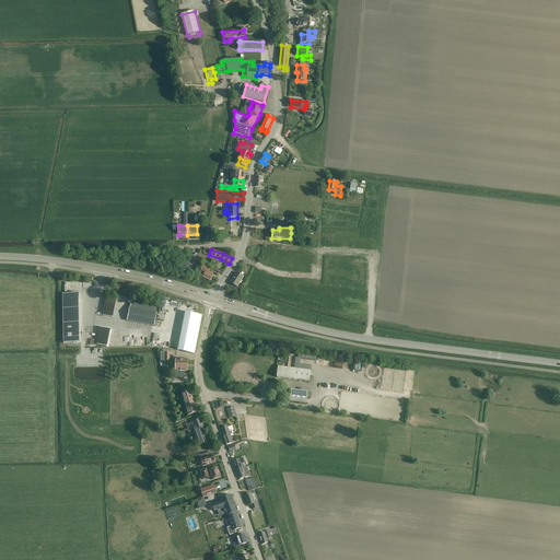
[(194,265),(196,260),(205,264),(206,265),(203,267),(202,271),(206,273),(203,278),(210,281),(213,275),(208,272),(209,270),(207,269),(209,266),(210,263),(206,260),(207,258),(199,255),(199,254),(196,253),(195,256),(191,254),(187,263),(190,264),(186,273),(191,276),(196,266),(194,265)]
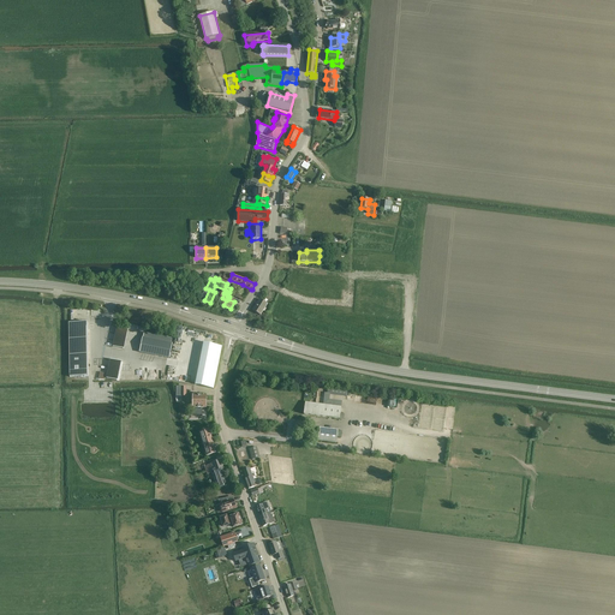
[(268,305),(260,300),(252,311),(261,316),(268,305)]
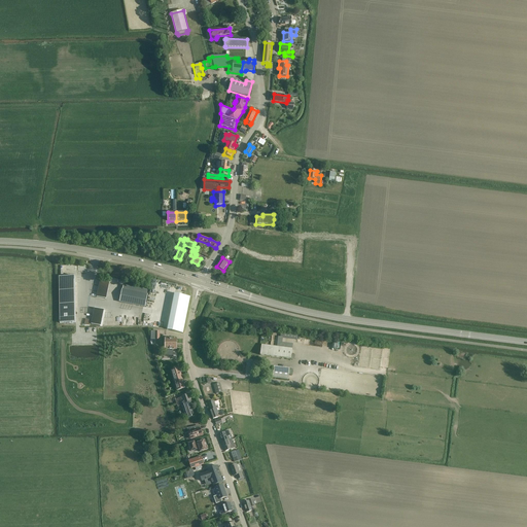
[(75,322),(74,277),(59,277),(60,323),(75,322)]
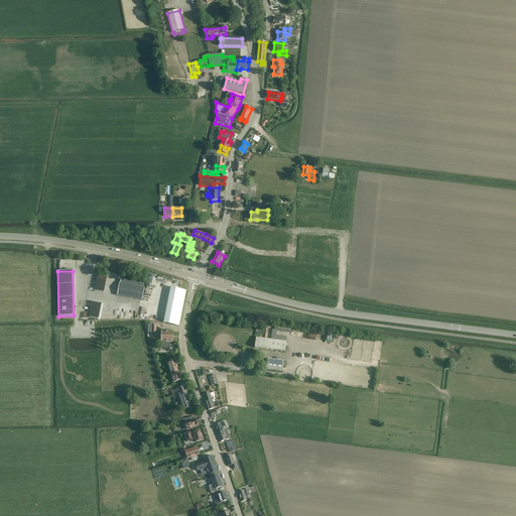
[(98,275),(95,291),(102,292),(105,276),(98,275)]
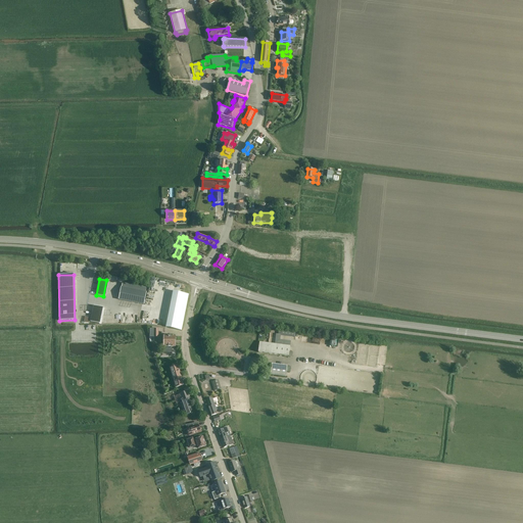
[(144,304),(146,292),(122,287),(119,299),(144,304)]
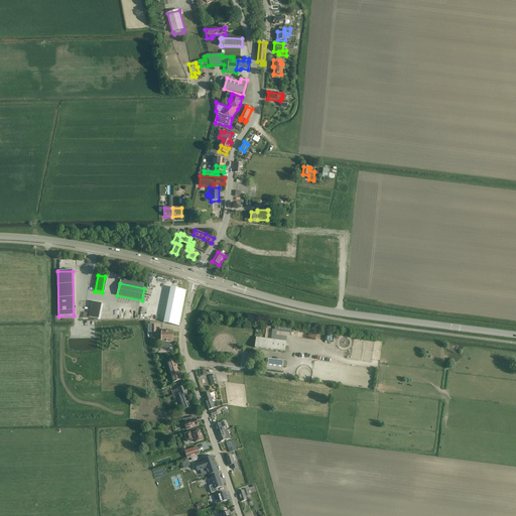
[(170,288),(163,324),(179,327),(185,291),(170,288)]
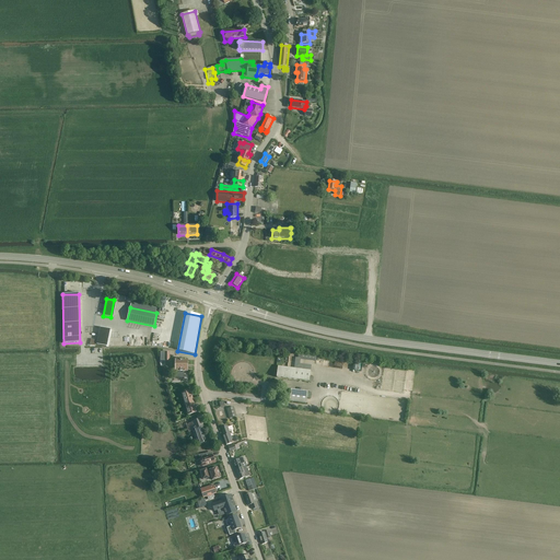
[(188,360),(176,360),(176,372),(175,378),(184,378),(184,373),(183,373),(183,372),(187,372),(188,360)]
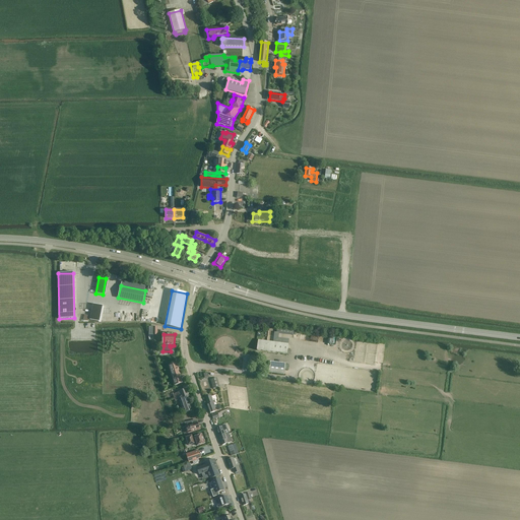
[(257,350),(287,354),(288,344),(258,340),(257,350)]
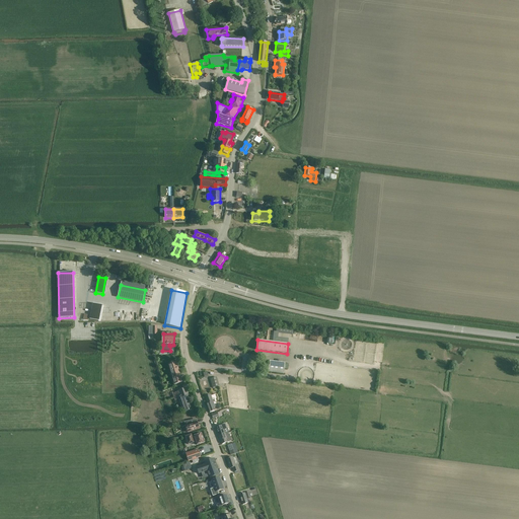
[(284,374),(285,364),(270,362),(268,372),(284,374)]
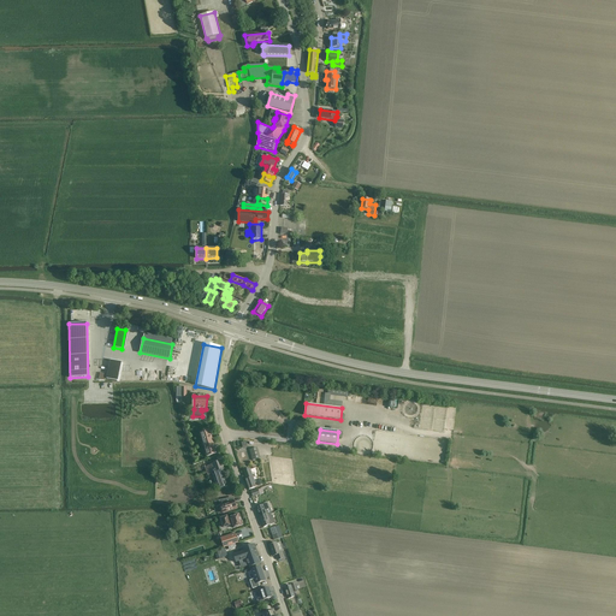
[(200,433),(207,456),(217,454),(209,431),(200,433)]
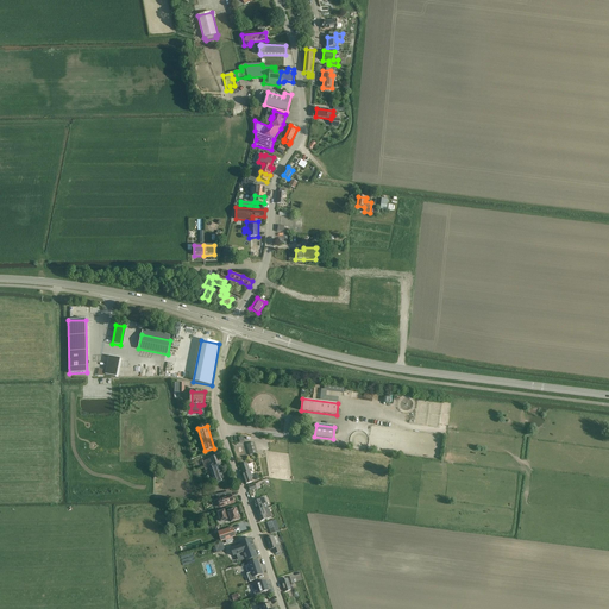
[(253,443),(246,445),(250,456),(257,453),(253,443)]
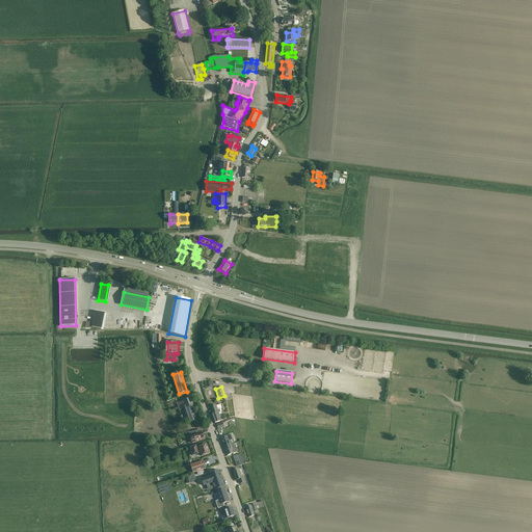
[(187,423),(196,420),(191,406),(192,406),(190,399),(182,402),(177,404),(180,410),(183,409),(187,423)]
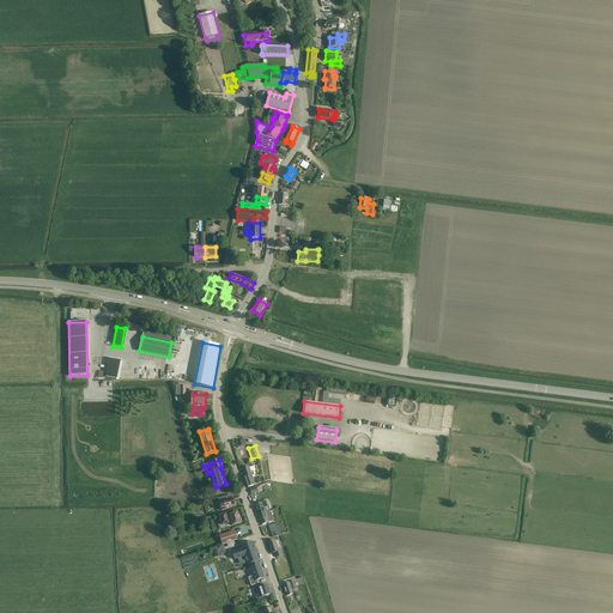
[(242,469),(246,478),(244,478),(248,487),(254,485),(250,475),(252,475),(248,467),(242,469)]
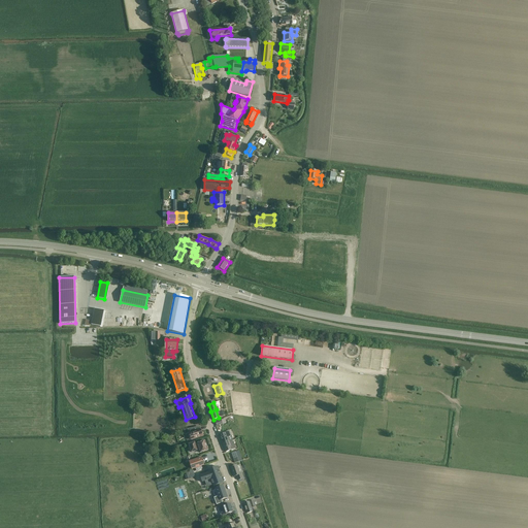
[(186,434),(187,434),(189,433),(190,435),(189,436),(190,438),(191,439),(195,438),(203,436),(201,430),(195,432),(194,428),(184,430),(186,434)]
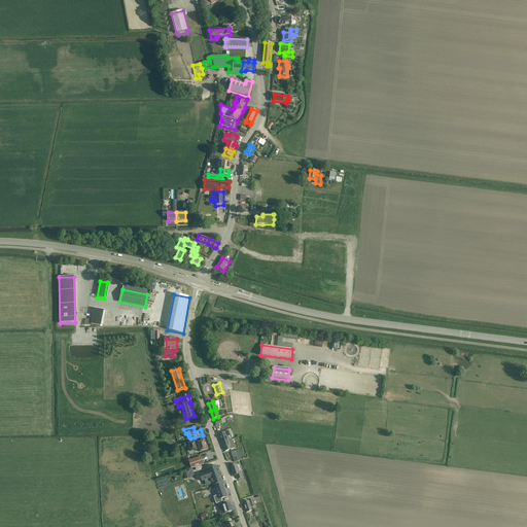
[(229,431),(219,434),(222,443),(232,440),(229,431)]
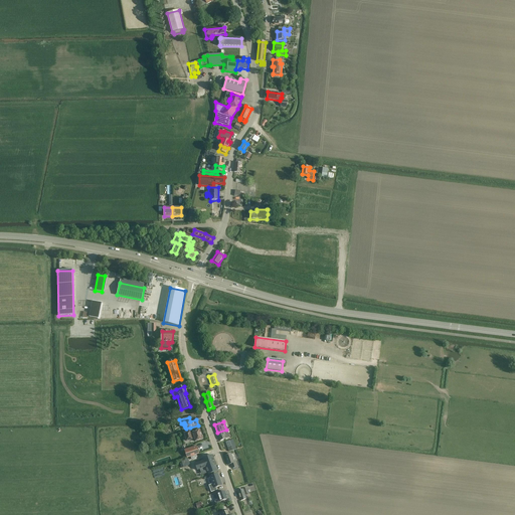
[(220,441),(225,440),(229,438),(226,430),(222,431),(217,433),(220,441)]
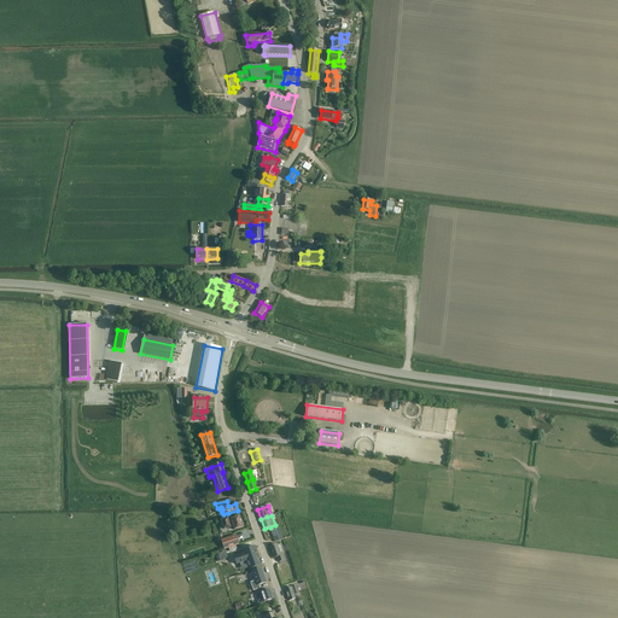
[(231,526),(233,526),(234,530),(244,528),(240,517),(231,519),(231,520),(229,520),(228,518),(221,520),(225,530),(231,528),(231,526)]
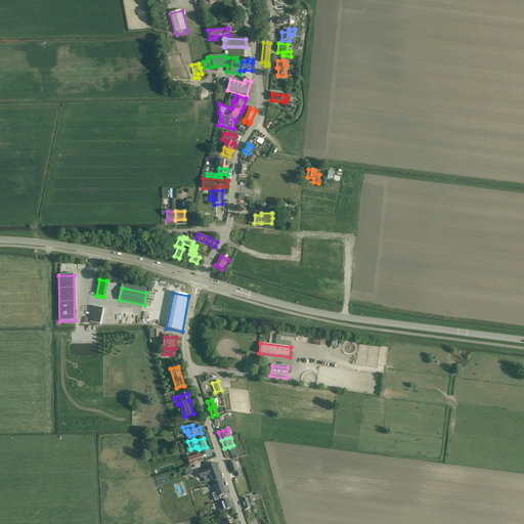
[(233,448),(229,450),(231,455),(233,460),(236,459),(237,459),(238,457),(239,457),(241,457),(241,456),(237,448),(237,447),(236,448),(235,448),(234,448),(233,448)]
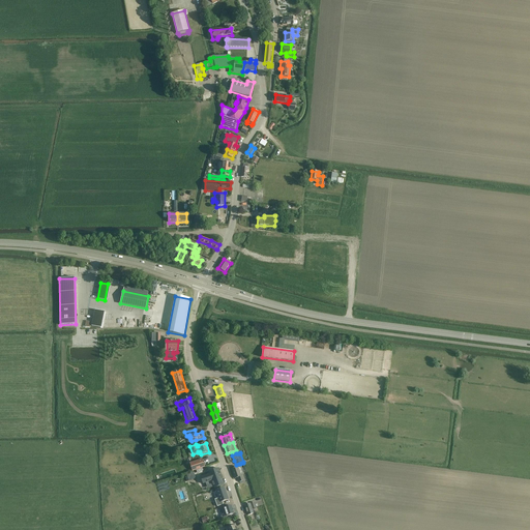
[(189,464),(193,472),(205,468),(202,460),(189,464)]
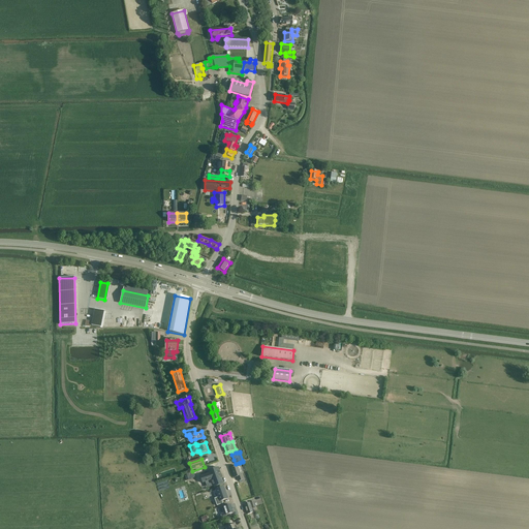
[(237,466),(231,468),(235,477),(237,477),(239,481),(240,484),(245,481),(244,479),(245,479),(243,473),(243,472),(241,468),(241,466),(237,466)]
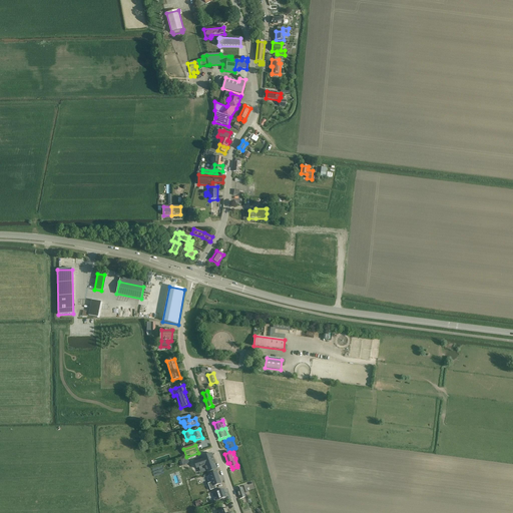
[(202,459),(194,462),(196,469),(205,466),(207,473),(216,470),(211,454),(210,454),(202,457),(202,459)]
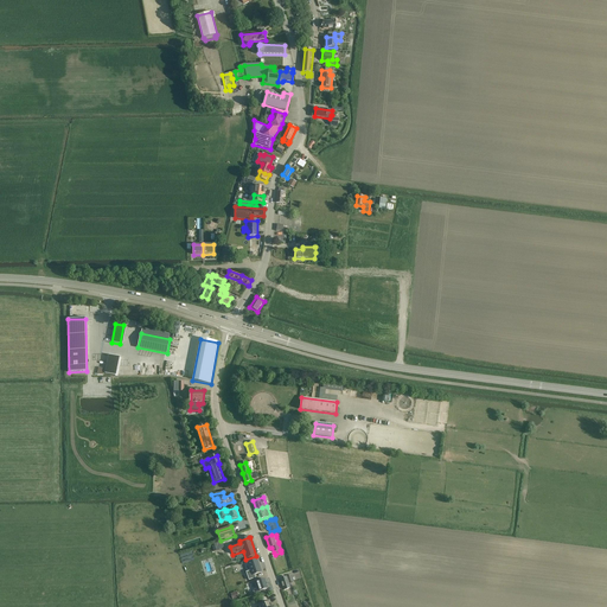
[(257,558),(247,562),(248,566),(250,570),(251,574),(251,575),(248,576),(249,581),(256,579),(255,575),(262,573),(257,558)]
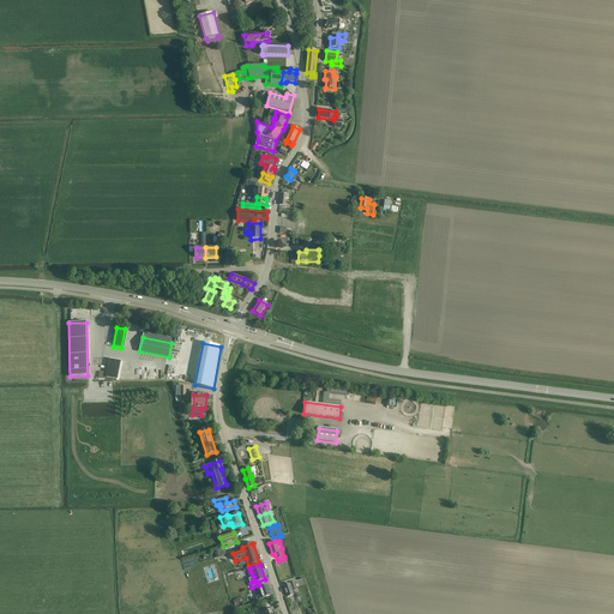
[(294,595),(292,591),(298,589),(295,582),(283,587),(287,597),(294,595)]
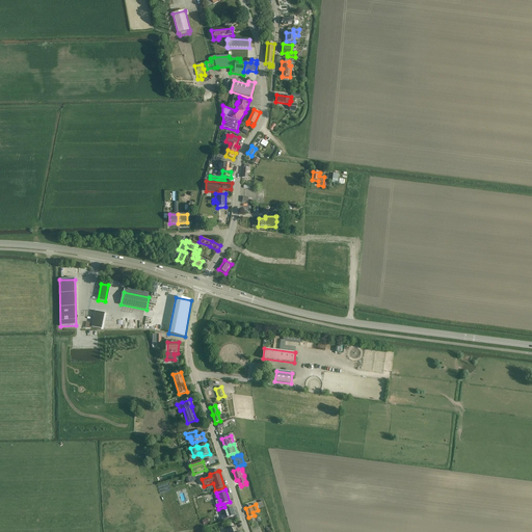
[(224,510),(220,511),(222,517),(221,519),(222,521),(228,520),(228,519),(235,516),(232,508),(224,510)]
